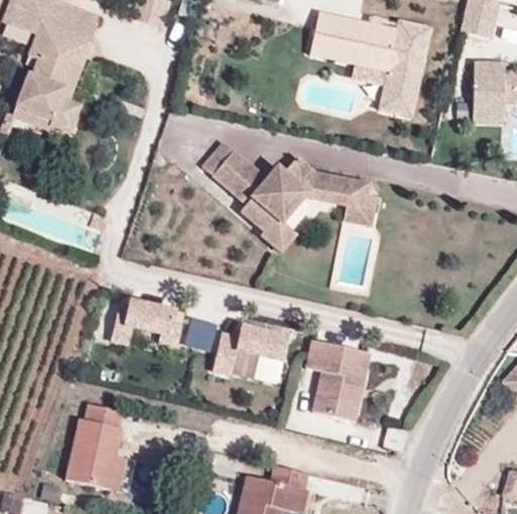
[(9,0),(1,20),(12,25),(22,0),(9,0)]
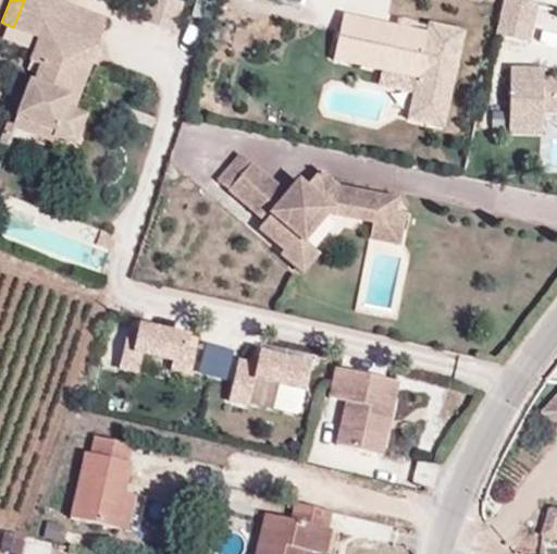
[(65,2),(60,0),(24,0),(13,27),(39,37),(45,23),(56,27),(65,2)]
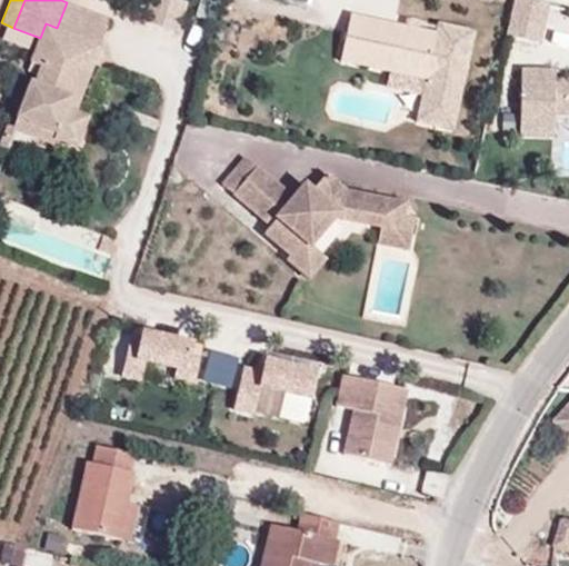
[(512,0),(506,33),(539,40),(547,2),(537,0),(512,0)]
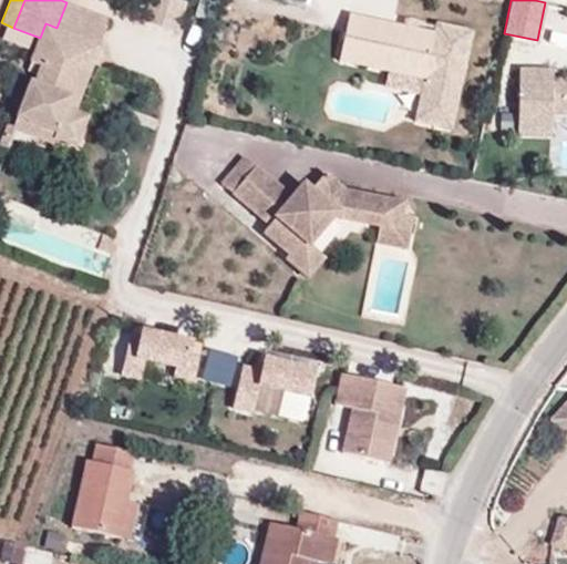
[(110,19),(66,2),(57,28),(99,43),(100,43),(110,19)]
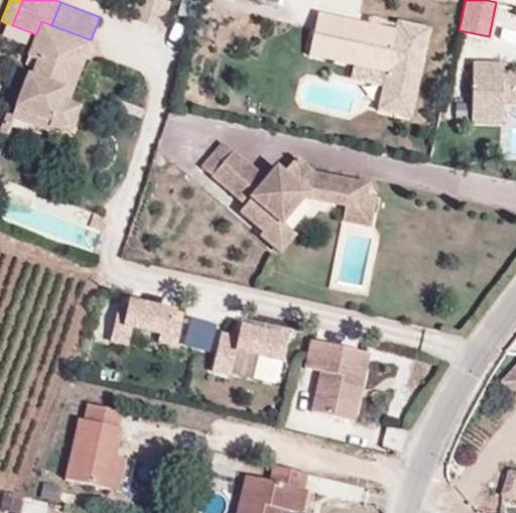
[(396,28),(317,10),(308,53),(387,71),(384,86),(418,94),(433,26),(398,19),(396,28)]
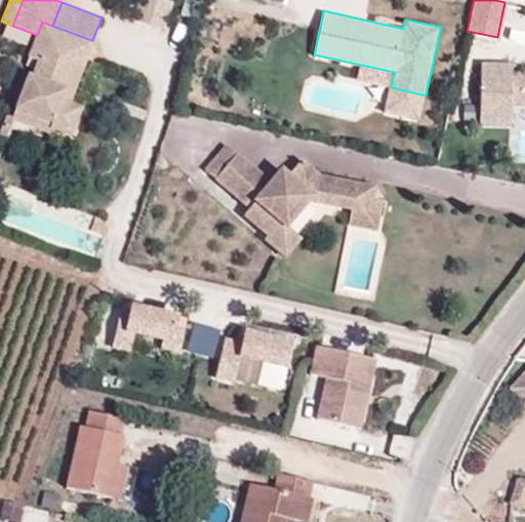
[(69,79),(77,81),(91,40),(52,26),(42,22),(37,35),(29,55),(38,59),(33,76),(29,74),(15,107),(52,120),(50,126),(71,133),(80,107),(69,103),(61,99),(69,79)]
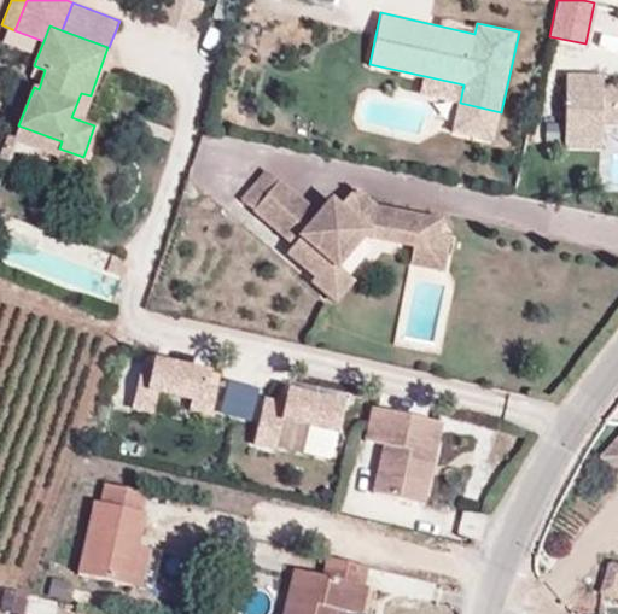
[(602,74),(566,72),(565,146),(601,147),(602,123),(617,122),(617,83),(602,85),(602,74)]
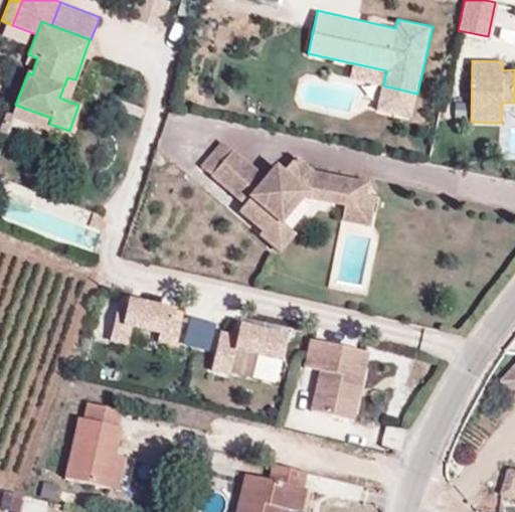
[(67,101),(75,79),(67,77),(59,98),(67,101)]
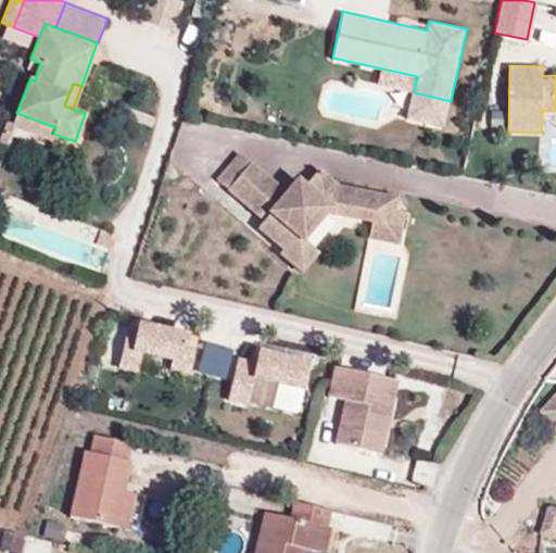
[(451,101),(414,92),(408,116),(445,125),(451,101)]
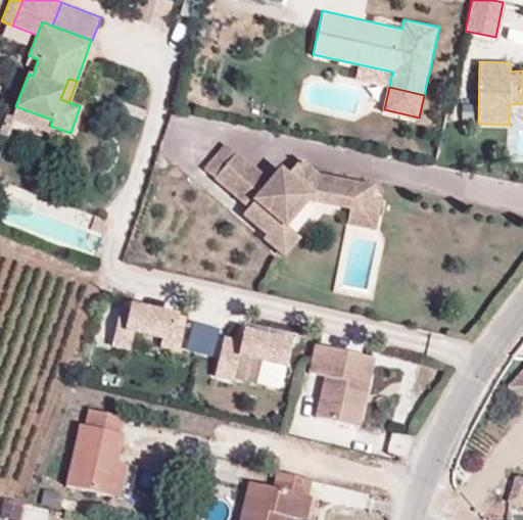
[(478,119),(478,103),(463,103),(463,119),(478,119)]
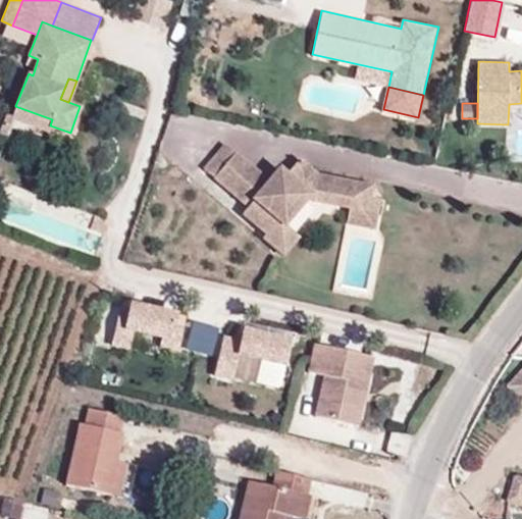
[(511,155),(521,154),(521,104),(511,105),(511,155)]
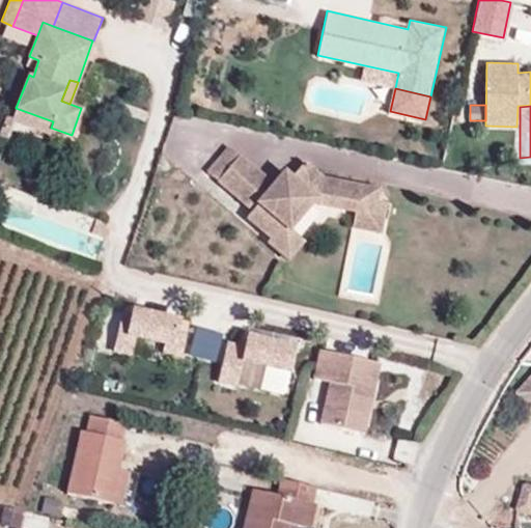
[(53,121),(16,108),(12,118),(50,132),(51,128),(53,121)]
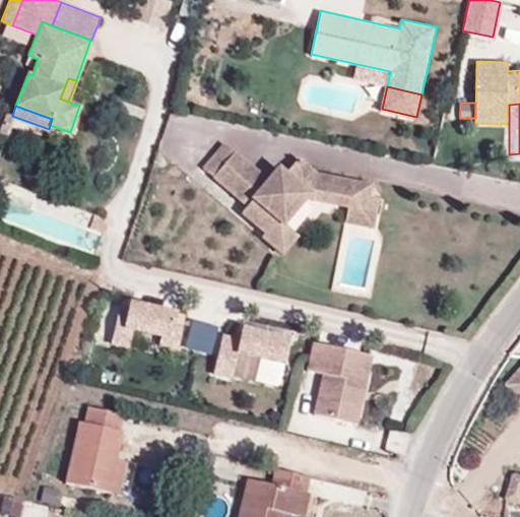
[(224,140),(203,166),(249,205),(243,212),(287,251),(301,235),(286,222),(307,199),(349,207),(377,212),(380,198),(372,196),(375,183),(318,172),(301,156),(286,173),(281,169),(270,181),(224,140)]
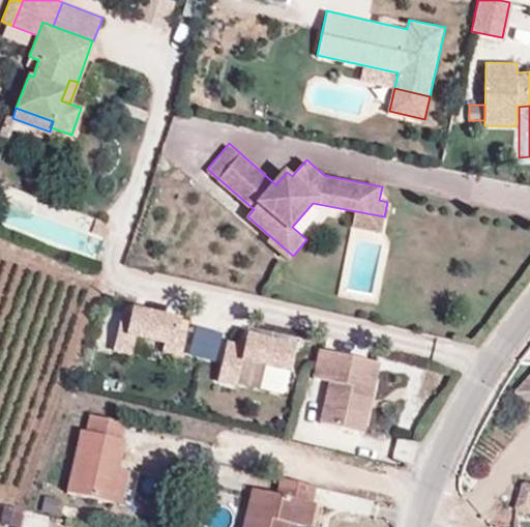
[(384,216),(356,211),(352,226),(382,232),(384,216)]
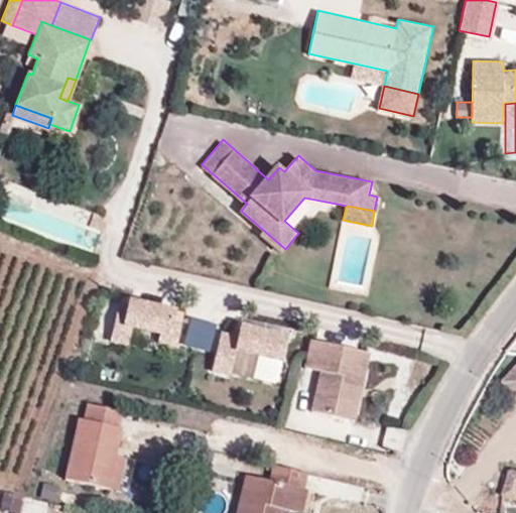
[(113,337),(130,341),(134,328),(179,340),(187,307),(124,292),(113,337)]
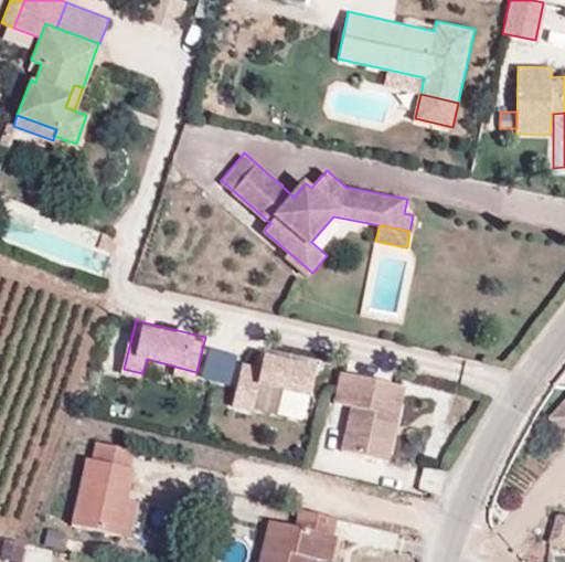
[(231,380),(238,350),(211,343),(204,373),(231,380)]
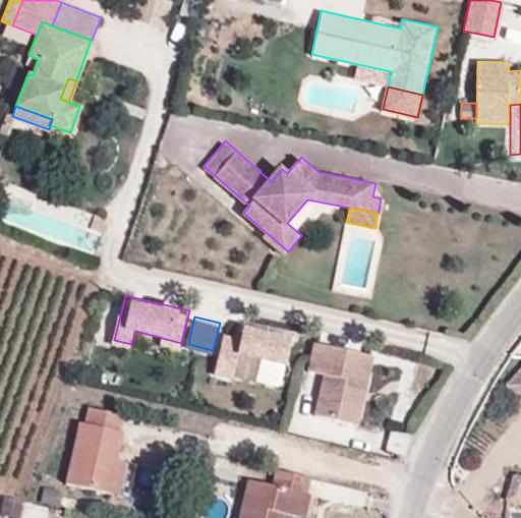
[(224,324),(217,375),(283,384),(290,333),(224,324)]
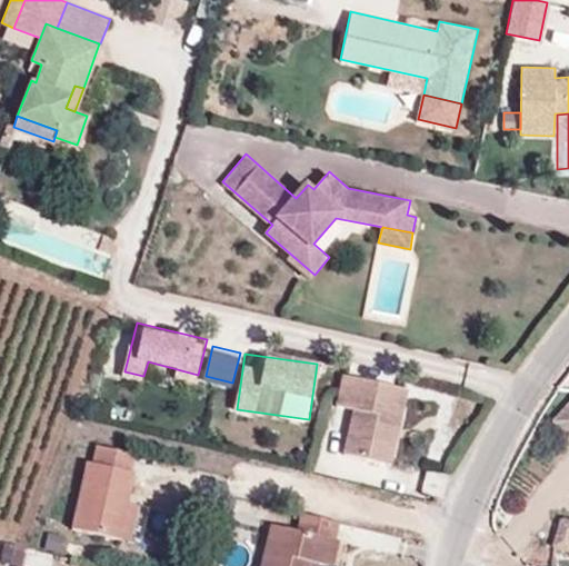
[(148,376),(173,376),(173,364),(148,364),(148,376)]
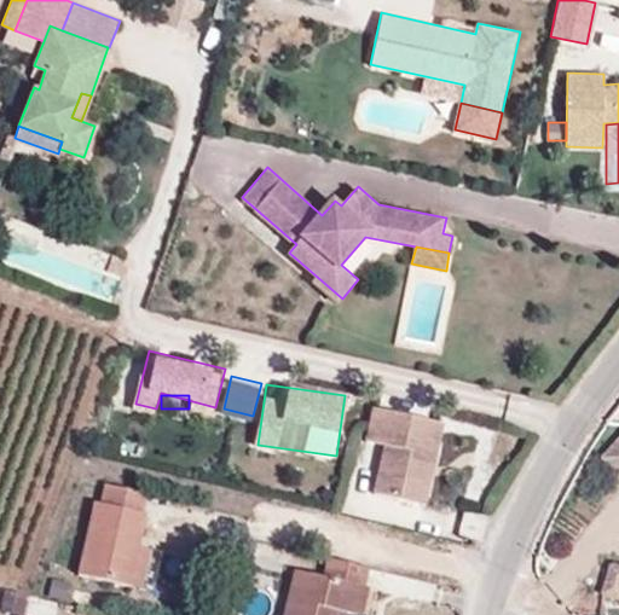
[(385,444),(375,492),(415,500),(424,458),(434,460),(443,422),(374,407),(366,440),(385,444)]
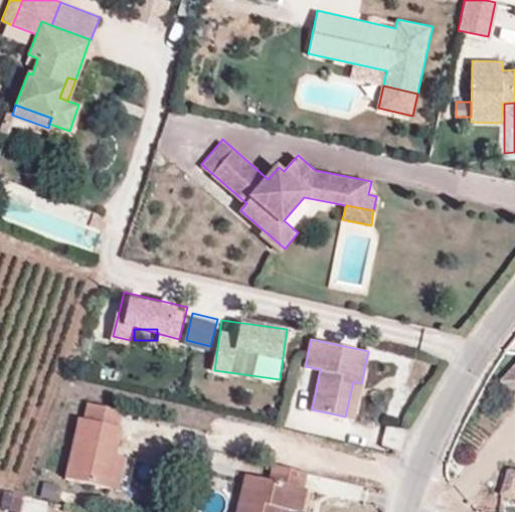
[(514,364),(499,380),(514,396),(514,395),(514,364)]
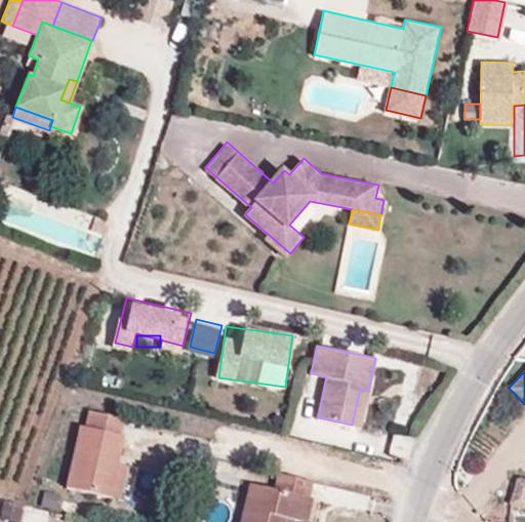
[(360,389),(352,425),(360,427),(368,391),(360,389)]
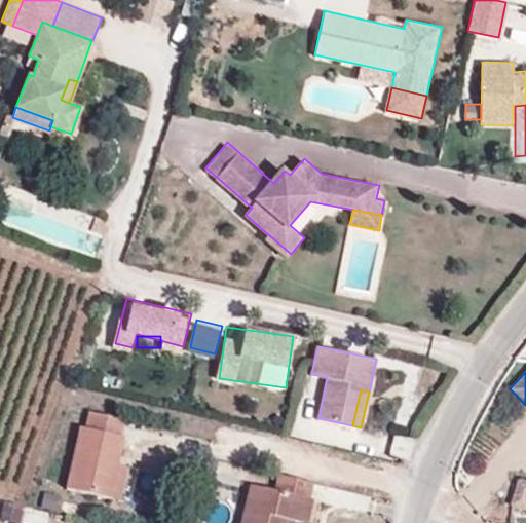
[(113,451),(118,452),(122,435),(121,435),(124,417),(91,410),(87,426),(80,425),(66,487),(110,497),(118,463),(116,462),(111,461),(113,451)]
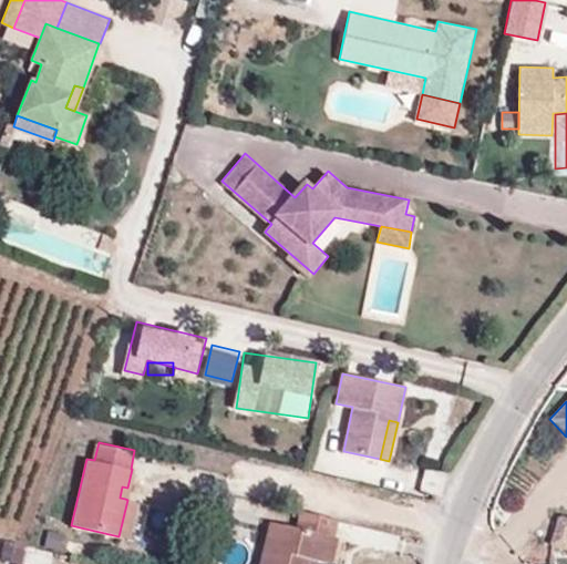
[(127,500),(119,536),(127,539),(135,501),(127,500)]
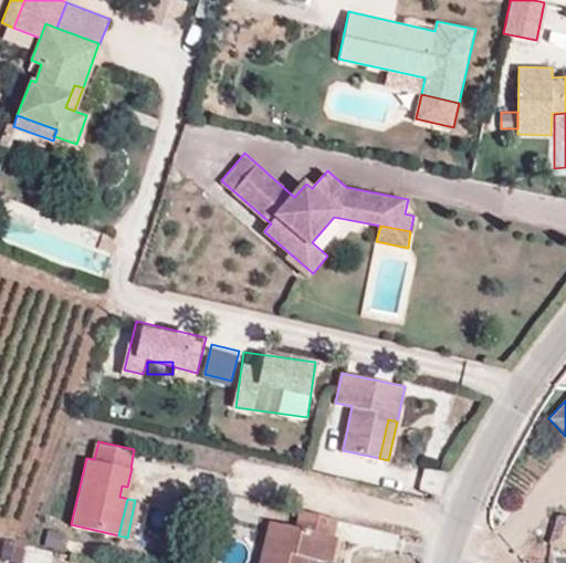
[(296,527),(269,519),(259,562),(313,562),(314,559),(331,562),(337,535),(333,535),(336,517),(300,509),(296,527)]
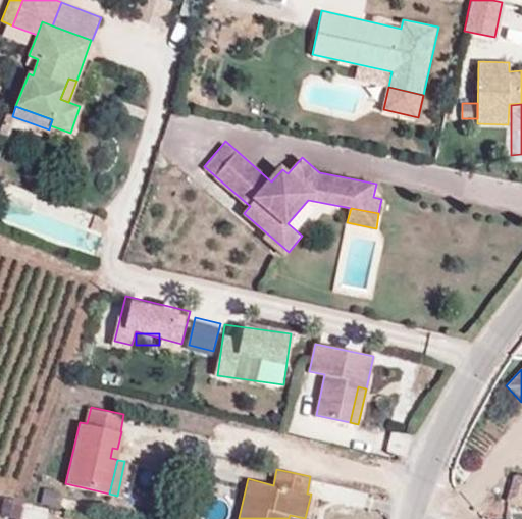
[(521,478),(516,477),(509,501),(521,506),(521,478)]
